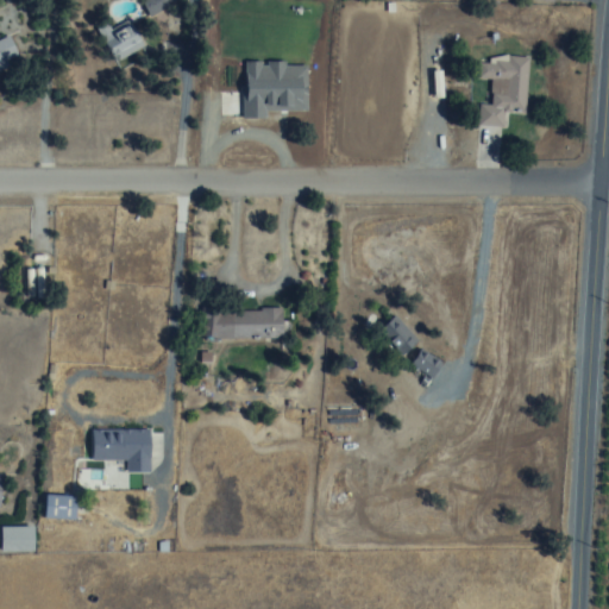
[(118,62),(144,45),(127,20),(101,37),(118,62)]
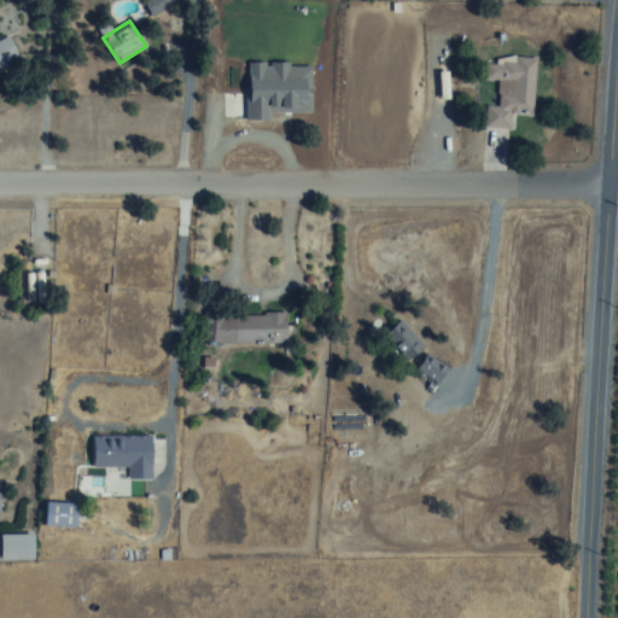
[(0,74),(10,71),(7,62),(17,58),(11,38),(0,40),(0,39),(0,74)]
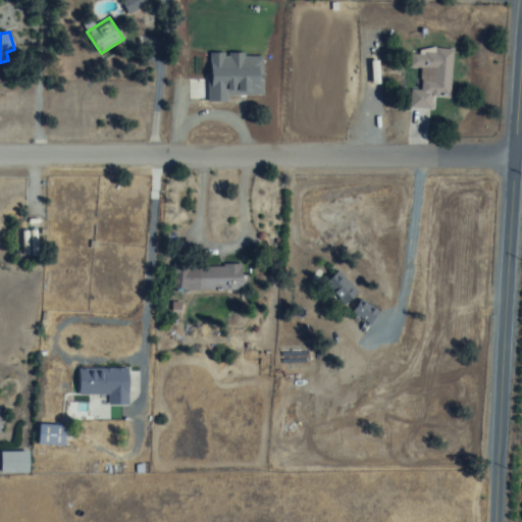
[(451,97),(451,49),(406,49),(406,97),(451,97)]
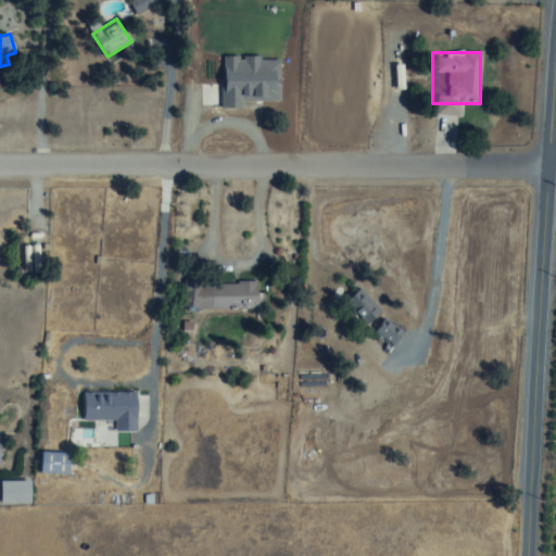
[(256,310),(256,280),(181,280),(181,310),(256,310)]
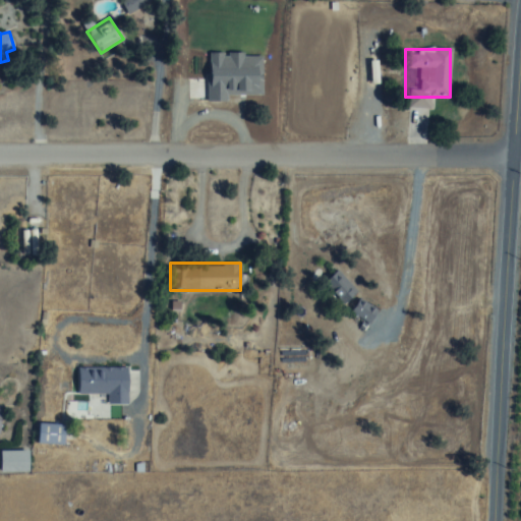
[(343,283),(334,290),(343,302),(353,295),(343,283)]
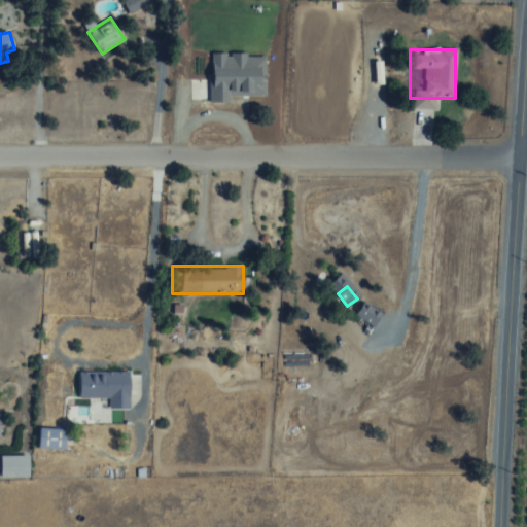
[(359,346),(385,346),(385,309),(359,309),(359,346)]
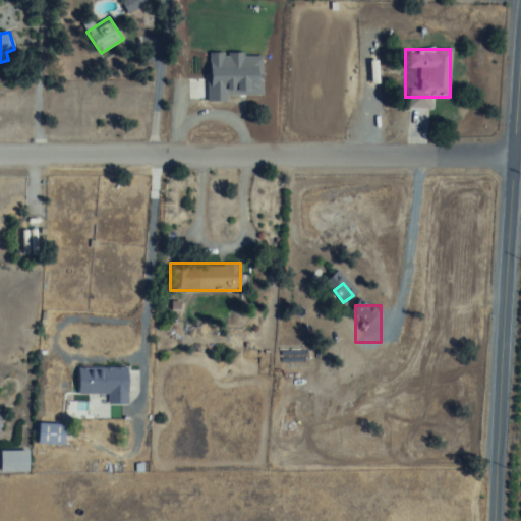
[(78,367),(78,394),(107,394),(107,404),(128,404),(128,367),(78,367)]
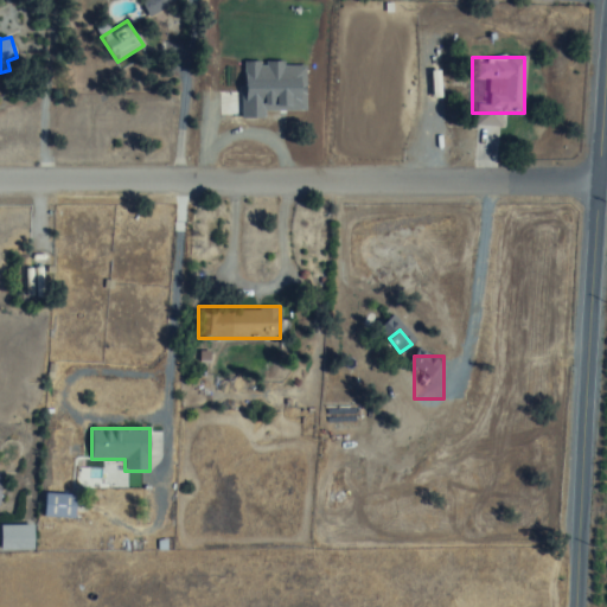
[(76,517),(76,494),(45,494),(45,517),(76,517)]
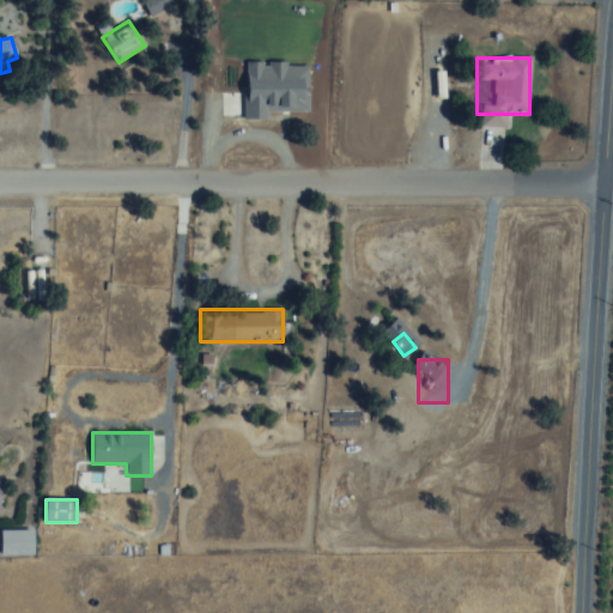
[(0,554),(34,556),(34,529),(0,528),(0,554)]
